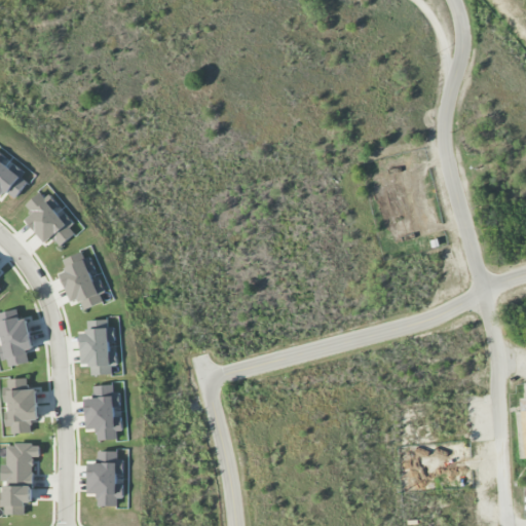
[(25,205),(33,216),(27,220),(46,243),(53,238),(61,247),(77,232),(43,191),(25,205)]
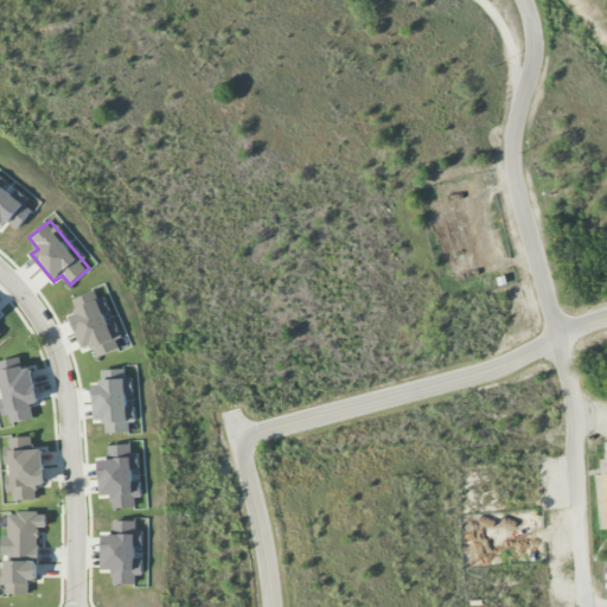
[(0,371),(0,400),(2,416),(8,415),(11,423),(34,420),(31,404),(38,403),(31,365),(0,371)]
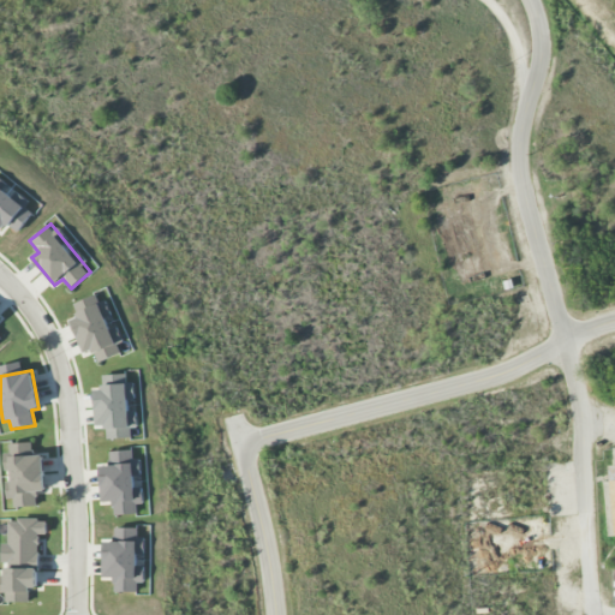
[(107,440),(131,439),(131,429),(137,429),(136,406),(135,383),(127,383),(126,381),(95,382),(97,427),(106,425),(107,440)]
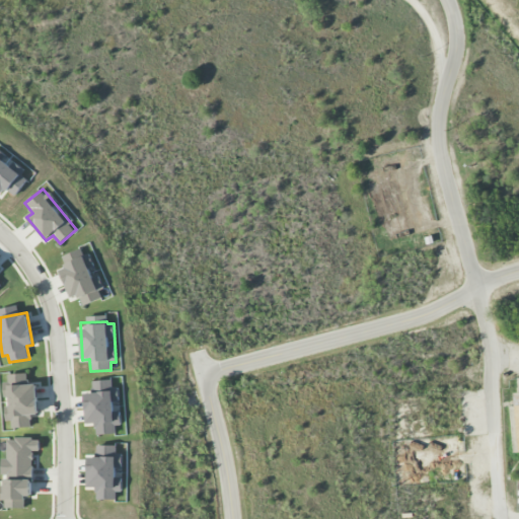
[(39,415),(36,384),(28,384),(27,373),(4,374),(5,398),(7,422),(11,421),(11,429),(31,428),(30,415),(39,415)]
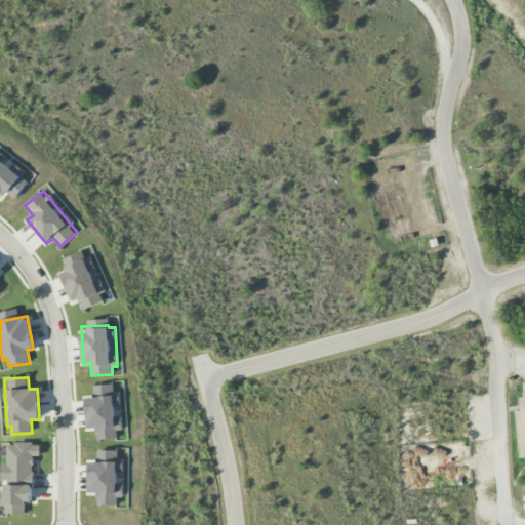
[(86,398),(87,429),(96,429),(96,440),(120,439),(118,392),(114,392),(113,385),(94,386),(94,398),(86,398)]
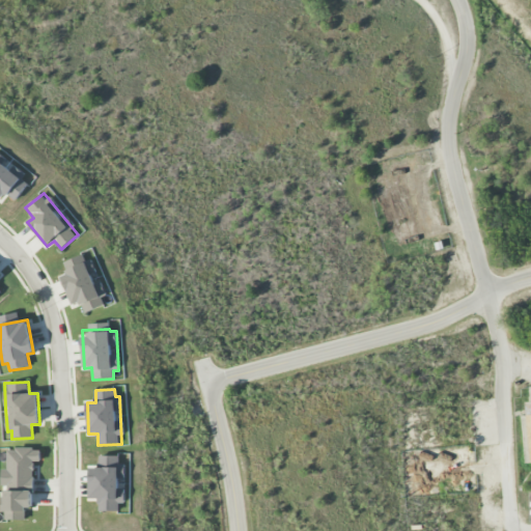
[(25,520),(25,508),(32,508),(33,462),(39,462),(40,449),(7,449),(6,470),(0,470),(0,488),(0,511),(4,512),(4,520),(25,520)]
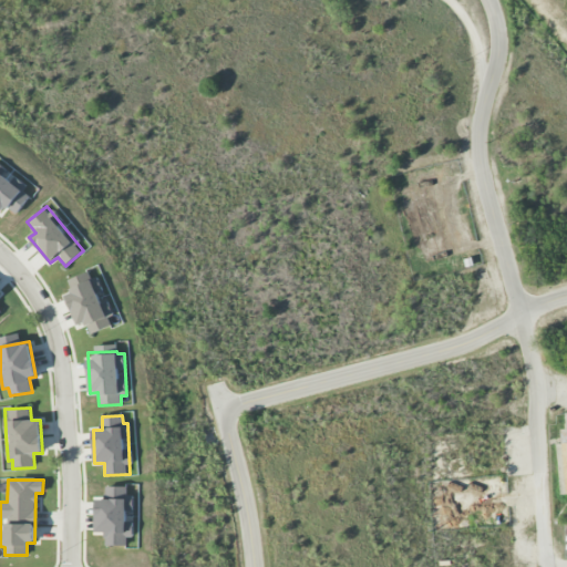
[(96,500),(96,533),(105,533),(104,546),(131,546),(131,522),(126,522),(126,512),(133,512),(133,495),(127,495),(127,487),(106,486),(105,500),(96,500)]
